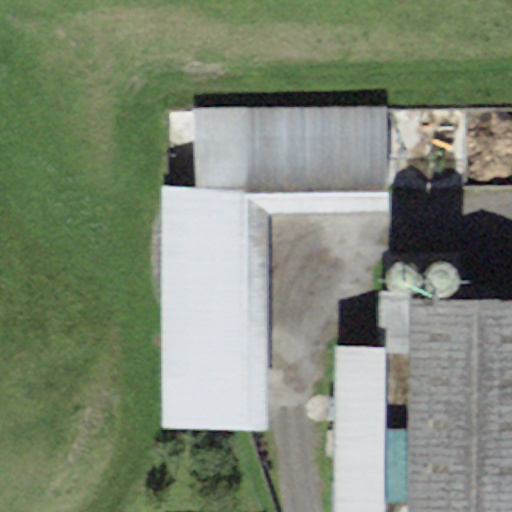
[(193,189),(161,189),(163,430),(268,429),(266,211),(387,210),(387,190),(386,109),(193,110),(193,189)]
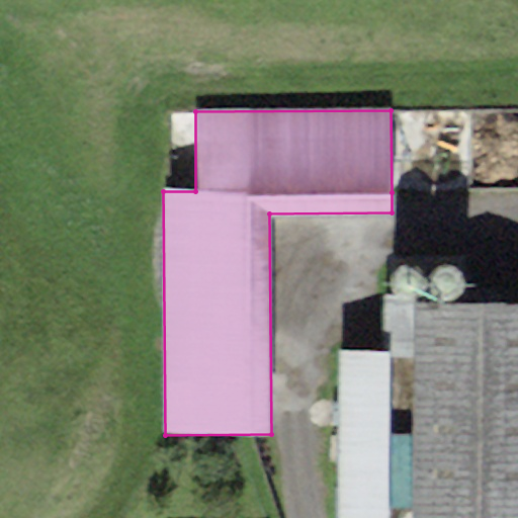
[(412,299),(418,297),(422,293),(425,288),(426,282),(425,276),(423,271),(418,267),(413,265),(407,264),(401,266),(396,269),(393,273),(391,279),(391,284),(392,290),(396,295),(401,298),(406,300),(412,299)]
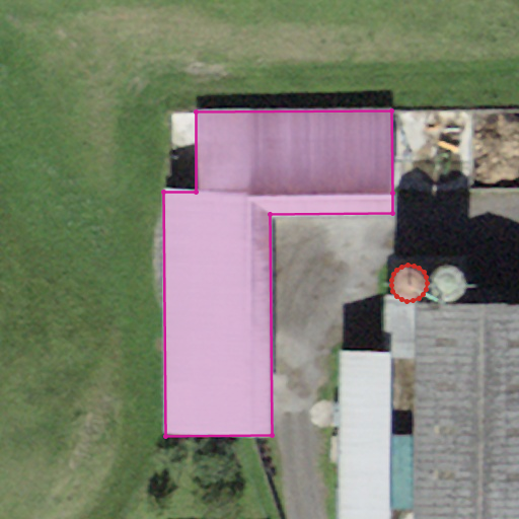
[(453,301),(459,299),(463,295),(466,289),(467,284),(467,278),(464,273),(459,268),(454,266),(448,266),(442,267),(438,270),(434,275),(432,280),(432,286),(434,291),(437,296),(442,299),(447,301),(453,301)]
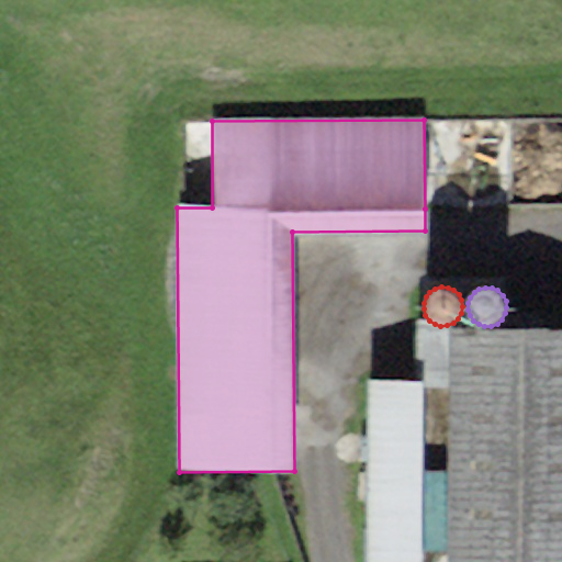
[(561,561),(561,330),(450,332),(450,561),(561,561)]
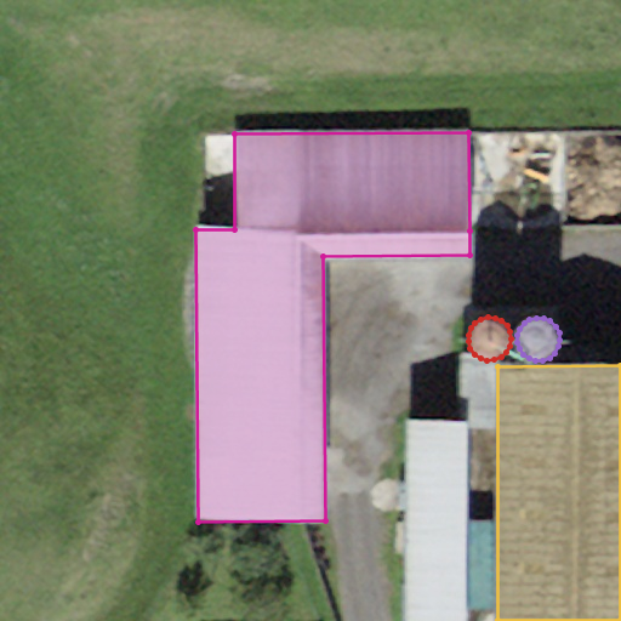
[(465,620),(469,422),(410,421),(406,620),(465,620)]
